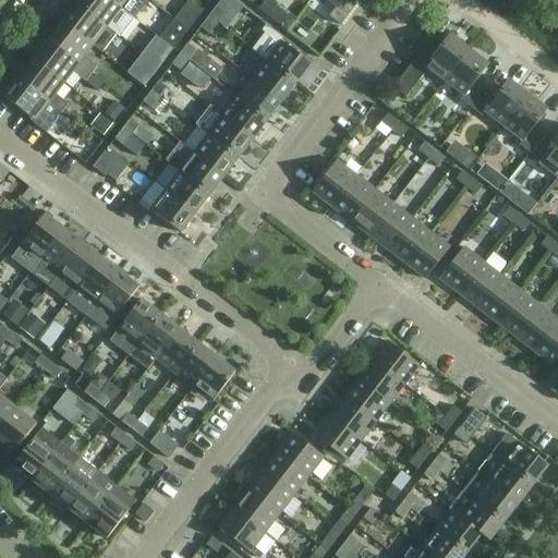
[(107,0),(79,0),(75,4),(114,35),(119,37),(133,20),(107,0)]
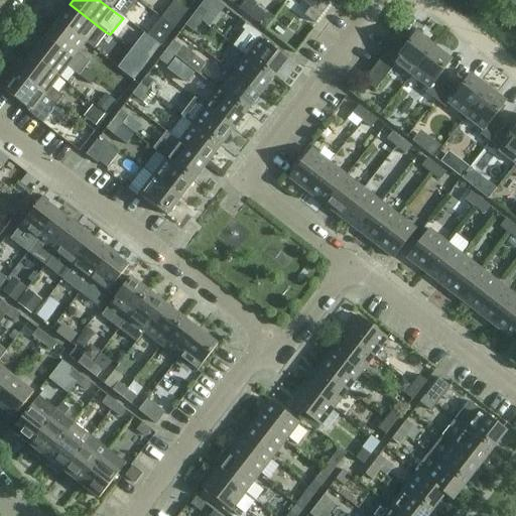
[(99,0),(123,18),(136,0),(99,0)]
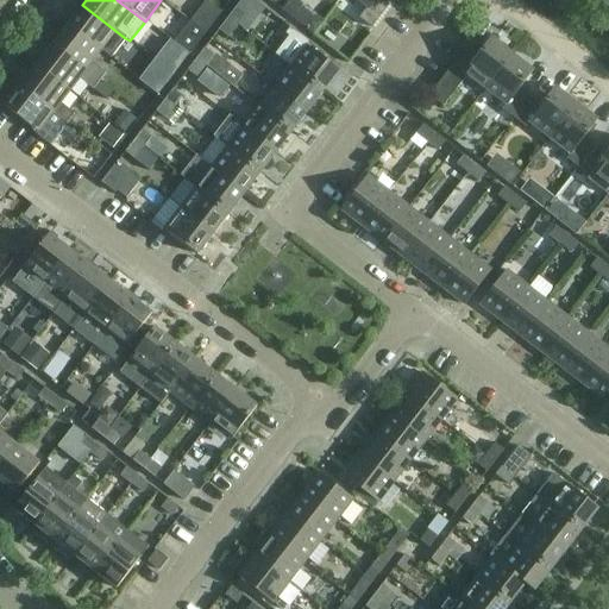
[(294,0),(284,0),(278,8),(295,22),(312,35),(322,22),(306,8),(294,0)]
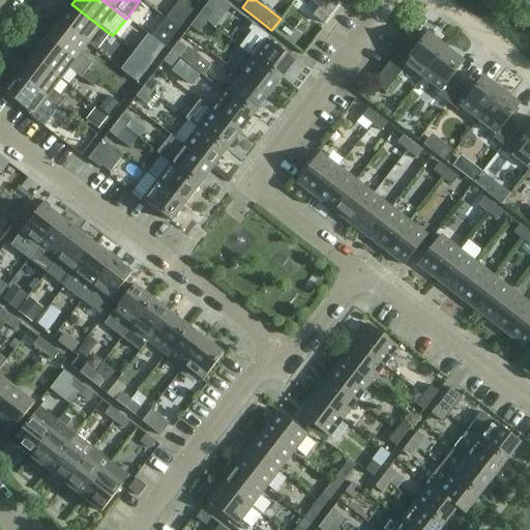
[(311,0),(319,6),(313,16),(323,24),(339,4),(332,0),(311,0)]
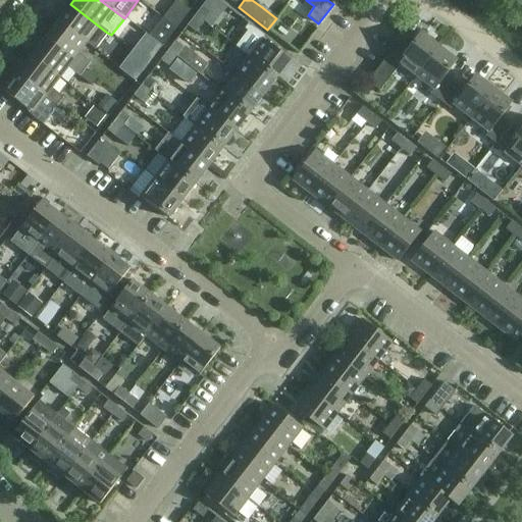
[(175,1),(161,19),(165,21),(175,30),(176,29),(189,12),(175,1)]
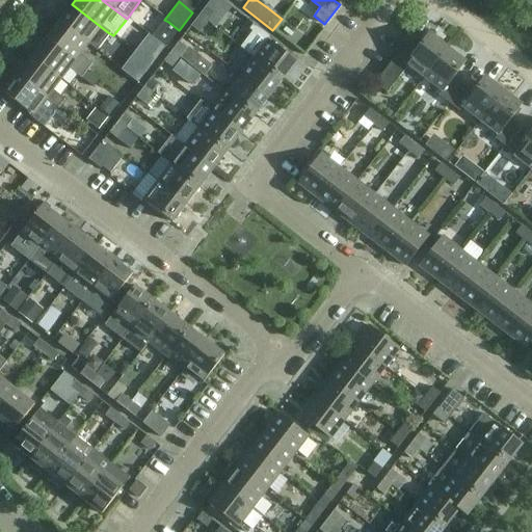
[(96,52),(109,33),(72,4),(58,21),(88,44),(87,45),(96,52)]
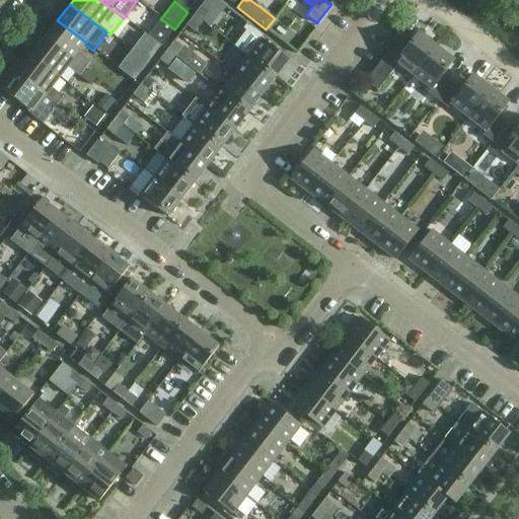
[(193,16),(201,22),(209,13),(200,6),(193,16)]
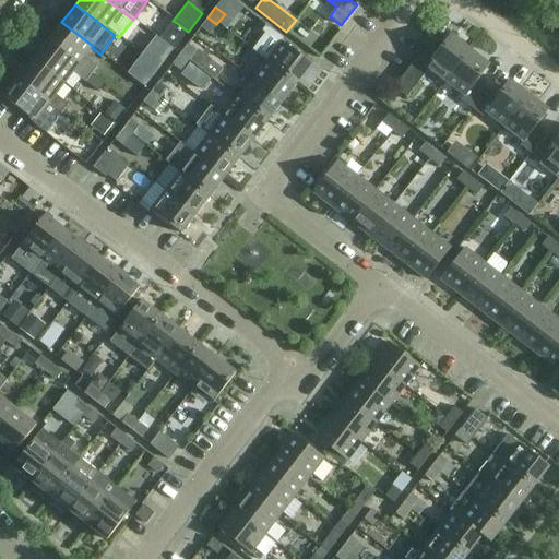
[(207,18),(200,27),(210,34),(210,33),(216,24),(207,18)]
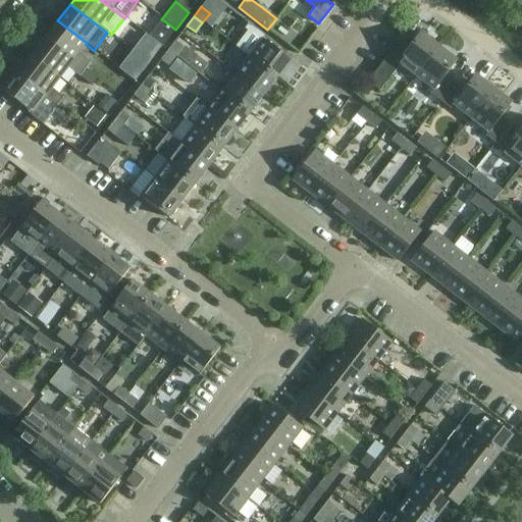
[(79,53),(86,44),(87,43),(57,20),(44,39),(85,69),(90,62),(79,53)]
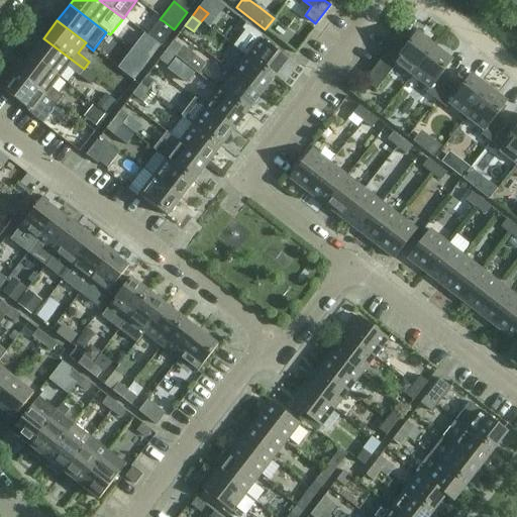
[(164,21),(159,28),(169,36),(174,29),(164,21)]
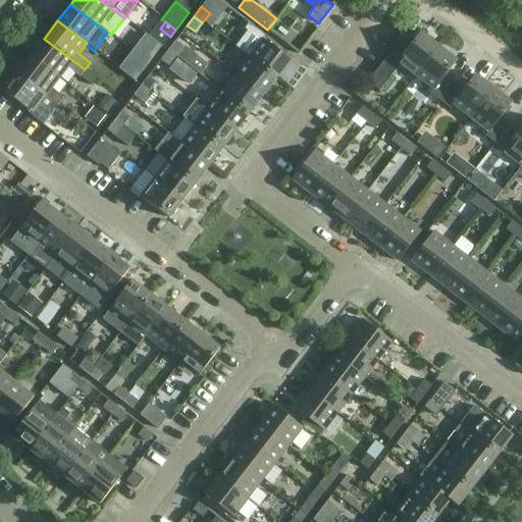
[(248,56),(276,79),(291,60),(262,39),(264,36),(249,23),(245,29),(247,31),(236,47),(248,56)]
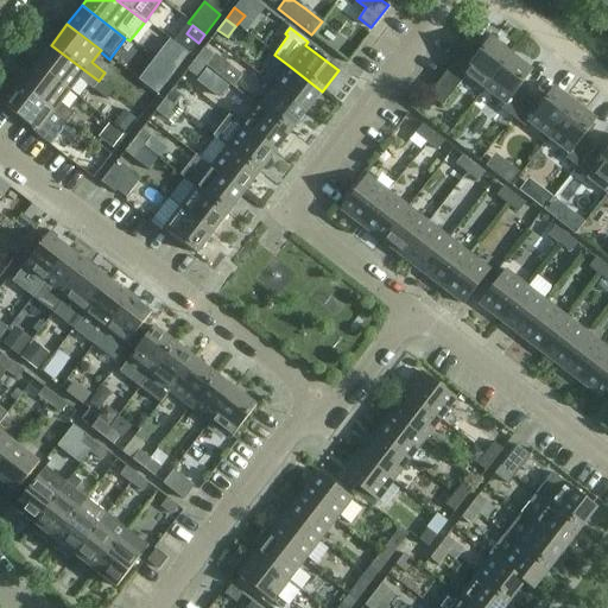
[(485,89),(511,55),(489,38),(477,54),(467,45),(429,95),(442,106),(463,78),(461,77),(463,74),(485,89)]
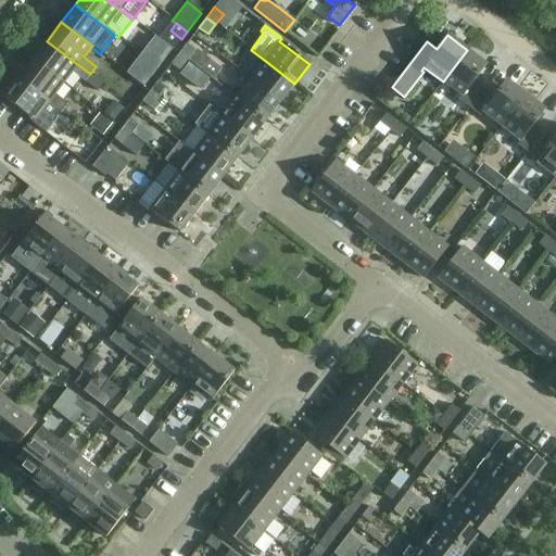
[(154,36),(140,54),(142,57),(156,67),(171,49),(154,36)]
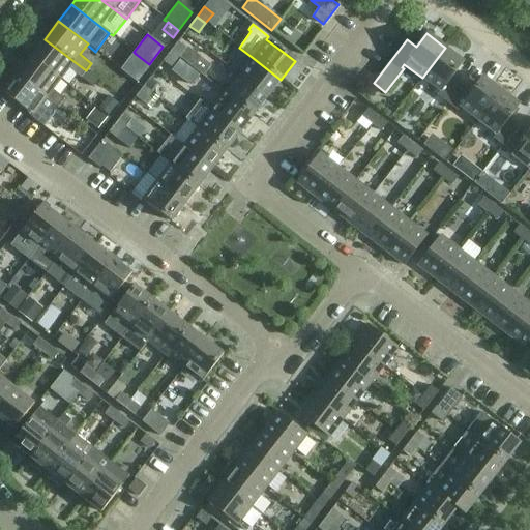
[(81,78),(86,70),(45,39),(31,57),(60,80),(69,68),(81,78)]
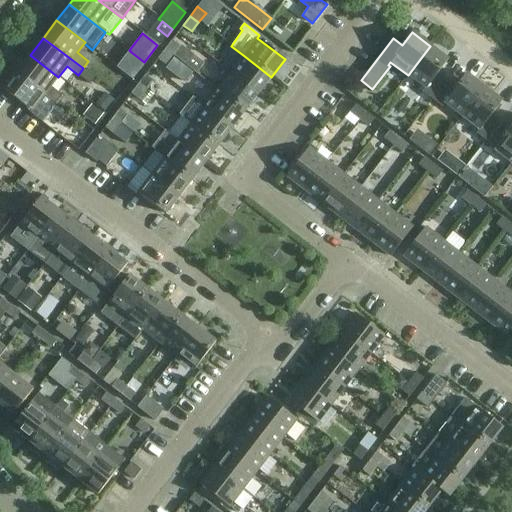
[(171,40),(164,49),(168,52),(172,55),(173,56),(182,63),(189,69),(194,73),(201,63),(202,63),(179,45),(179,46),(172,40),(171,40)]
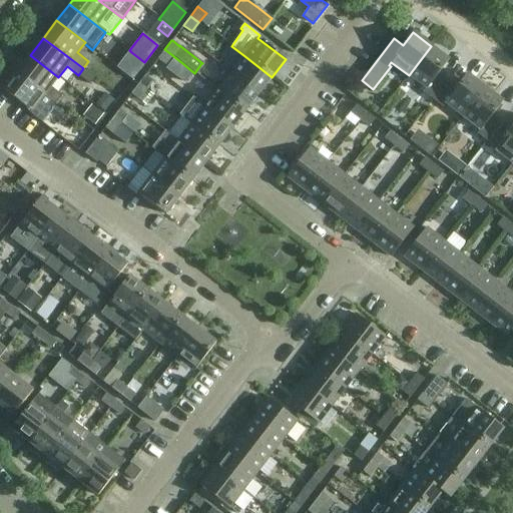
[(433,99),(448,79),(439,72),(448,60),(431,46),(409,75),(426,88),(423,92),(433,99)]
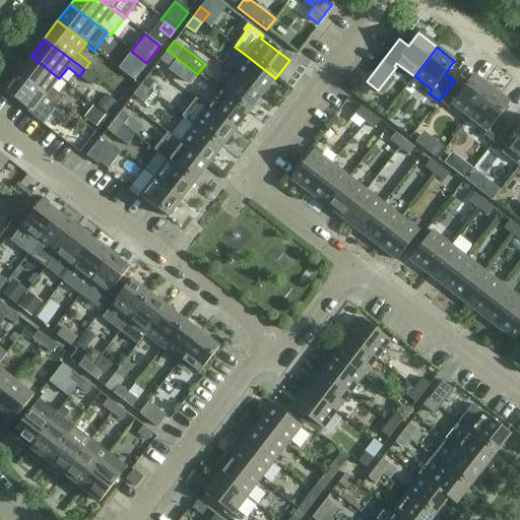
[(167,50),(159,60),(167,65),(175,56),(171,53),(168,50),(167,50)]
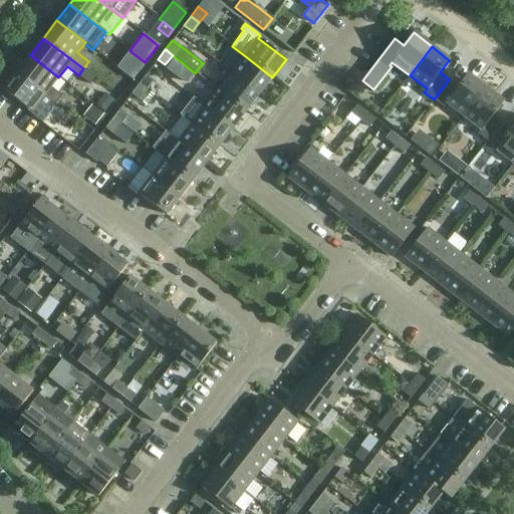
[(130,50),(115,67),(121,72),(131,79),(132,79),(145,62),(132,52),(130,50)]
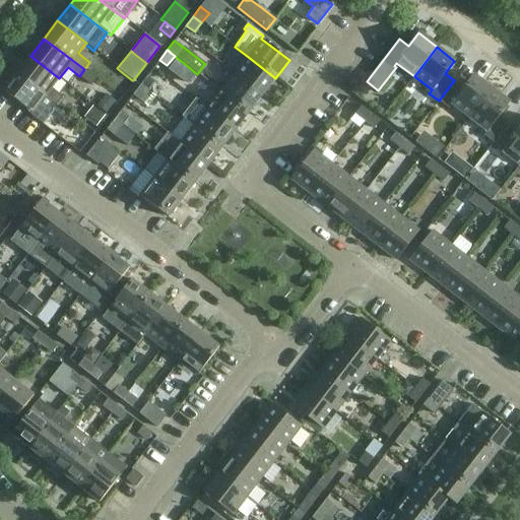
[(52,88),(59,78),(30,56),(17,72),(58,104),(63,98),(52,88)]
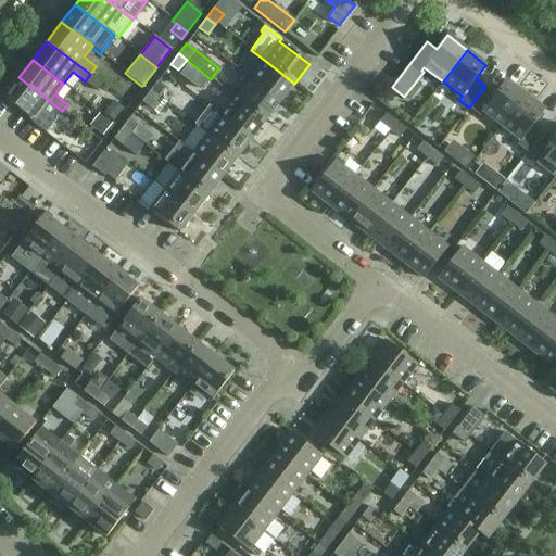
[(187,60),(178,70),(179,72),(190,79),(198,68),(188,61),(187,60)]
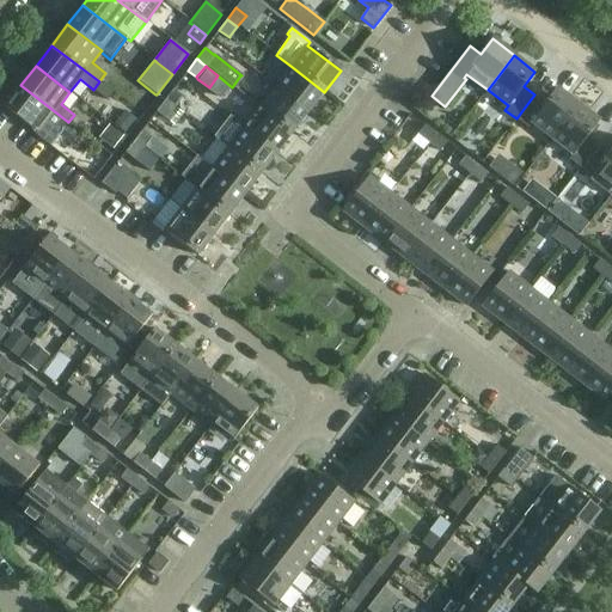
[(308,112),(324,92),(291,66),(274,87),(308,112)]
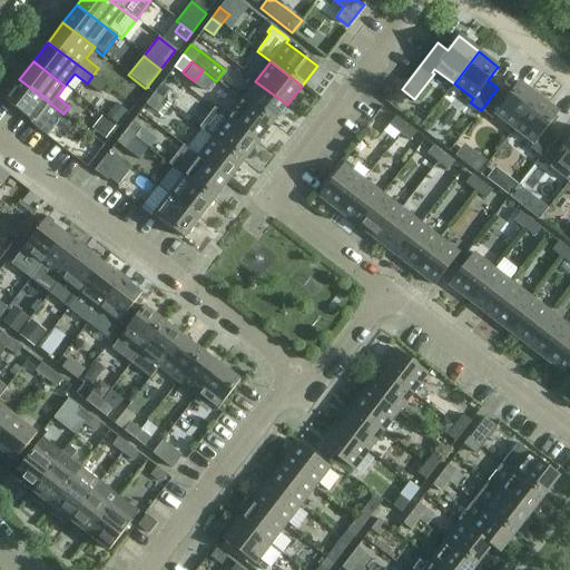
[(87,84),(98,94),(105,86),(92,77),(89,80),(87,84)]
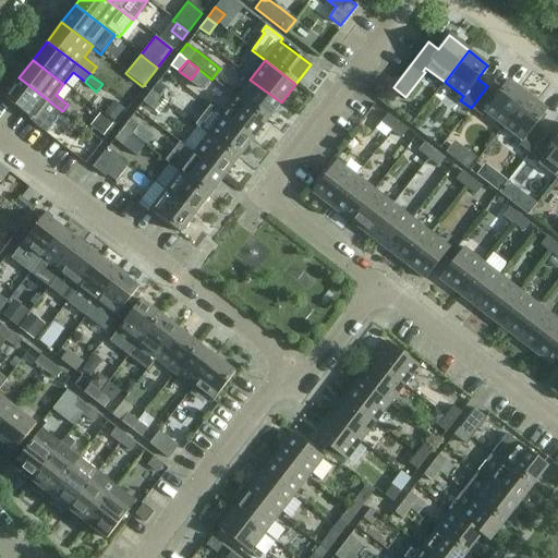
[(61,112),(62,111),(19,77),(4,97),(33,120),(32,122),(46,133),(57,119),(65,125),(69,129),(73,121),(61,112)]
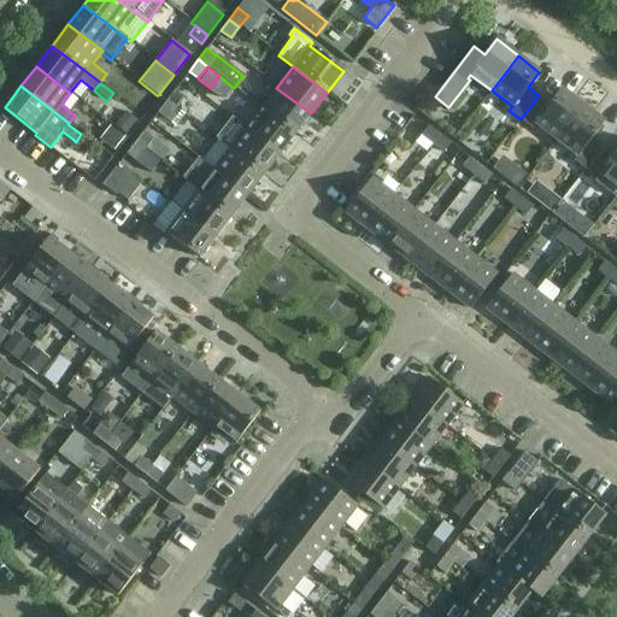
[(295,134),(311,113),(276,88),(260,107),(295,134)]
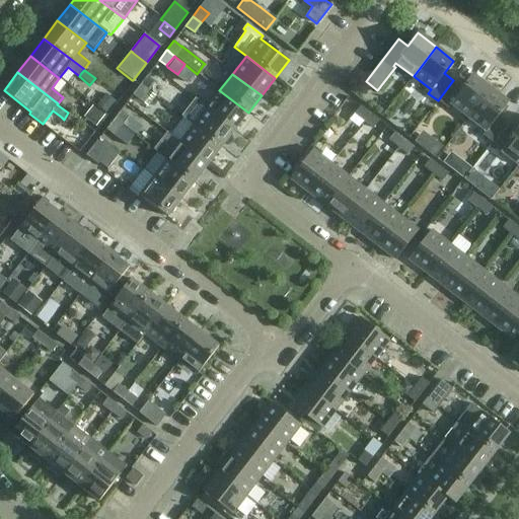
[(468,118),(491,89),(472,74),(462,87),(453,80),(438,100),(447,108),(450,104),(468,118)]
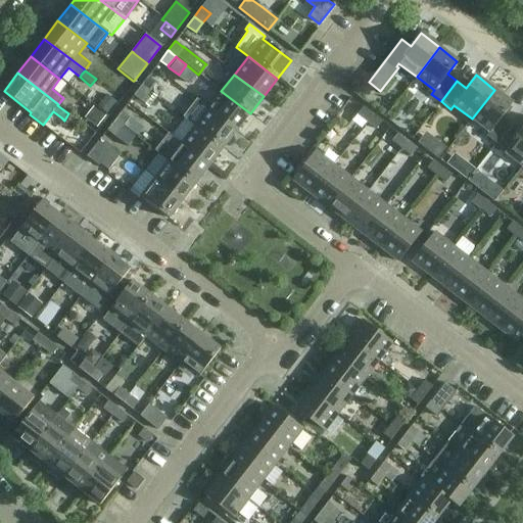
[(140,86),(149,93),(156,83),(148,76),(140,86)]
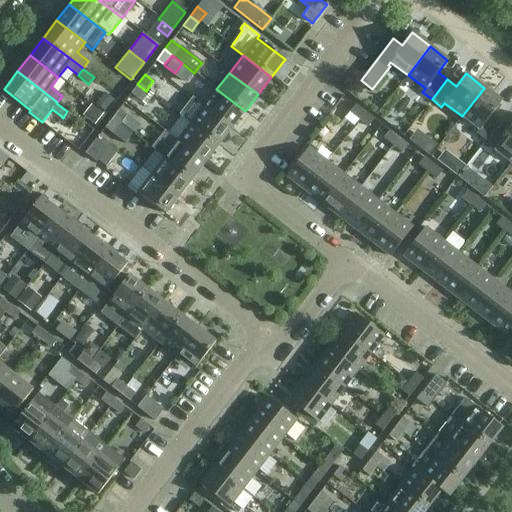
[(137,84),(130,93),(139,100),(146,91),(137,84)]
